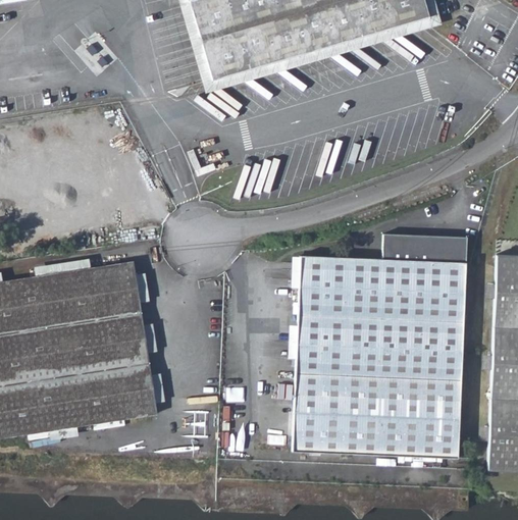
[(184,0),(212,92),(448,20),(442,0),(430,0),(435,14),(218,79),(196,0),(184,0)]
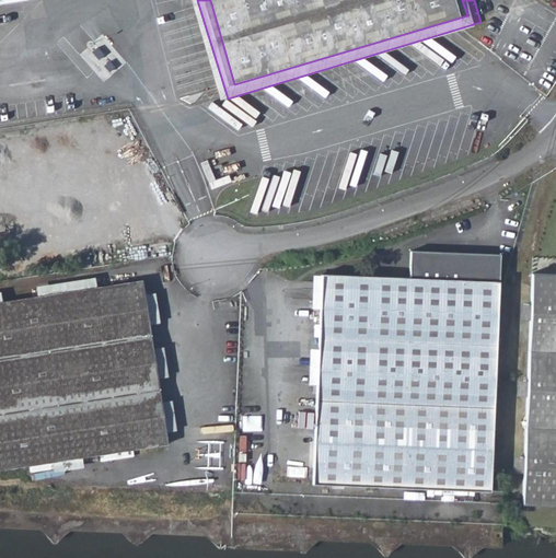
[(210,0),(234,84),(467,15),(462,0),(210,0)]
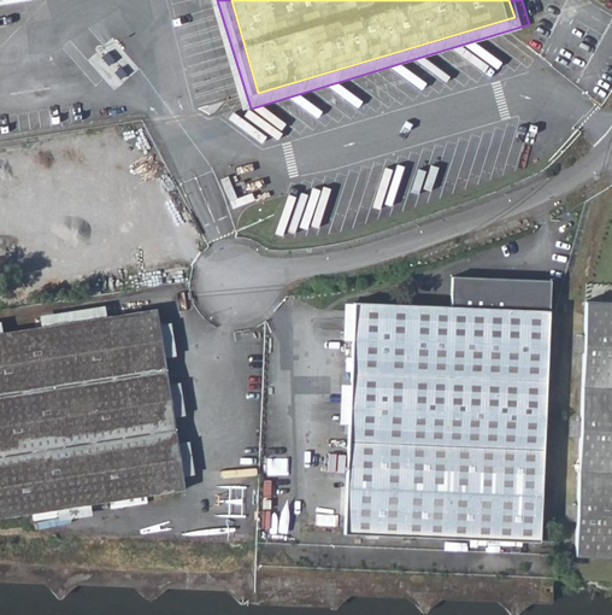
[(451,305),(353,302),(348,533),(543,540),(552,279),(452,275),(451,305)]
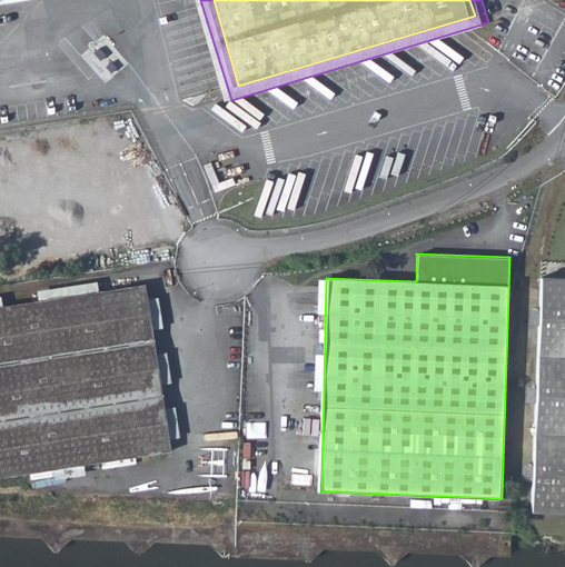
[(564,278),(544,278),(536,510),(564,511),(564,278)]
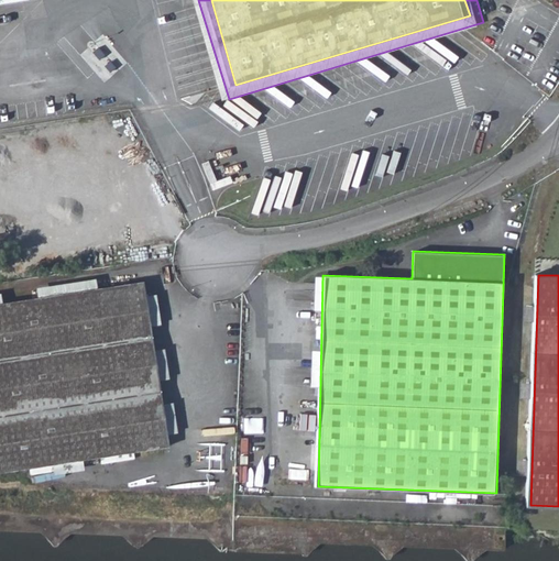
[(149,278),(0,300),(0,469),(176,443),(149,278)]
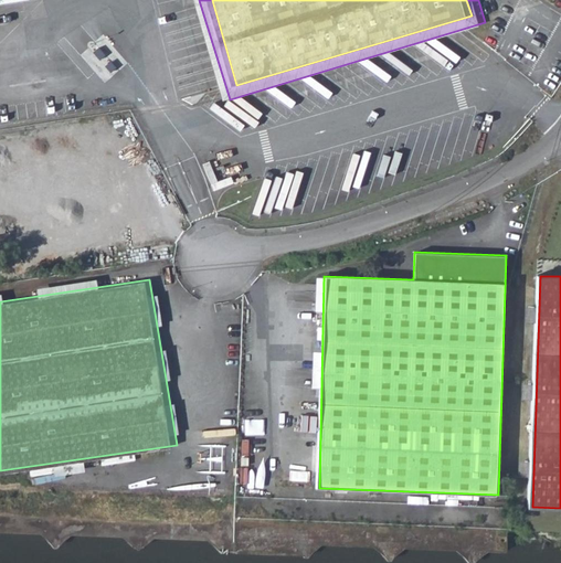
All buildings are outlined.
